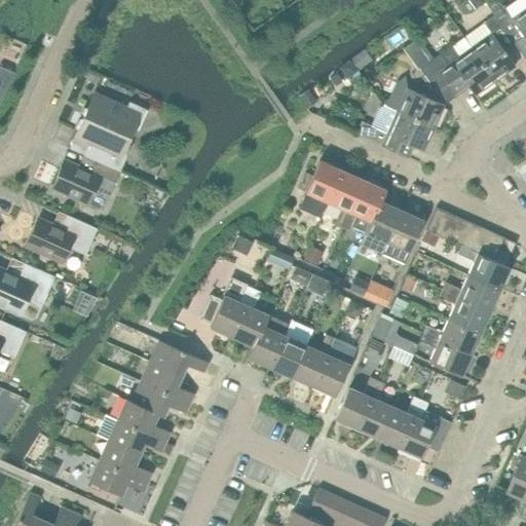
[(525,0),(513,0),(503,7),(494,0),(492,0),(486,5),(487,7),(509,37),(519,30),(525,40),(525,0)]
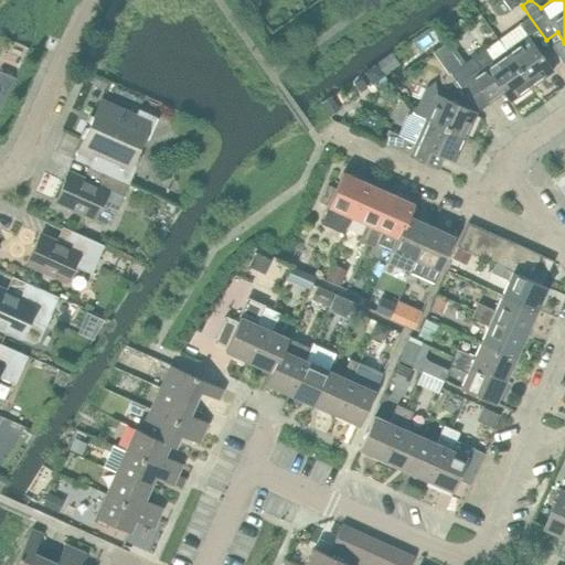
[(530,87),(552,72),(535,48),(546,40),(523,8),(514,13),(520,23),(497,40),(505,52),(530,87)]
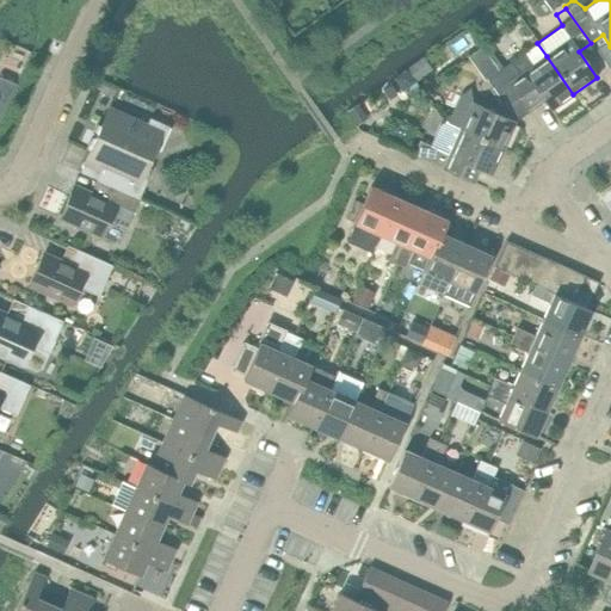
[(439,49),(424,60),(432,73),(448,62),(439,49)]
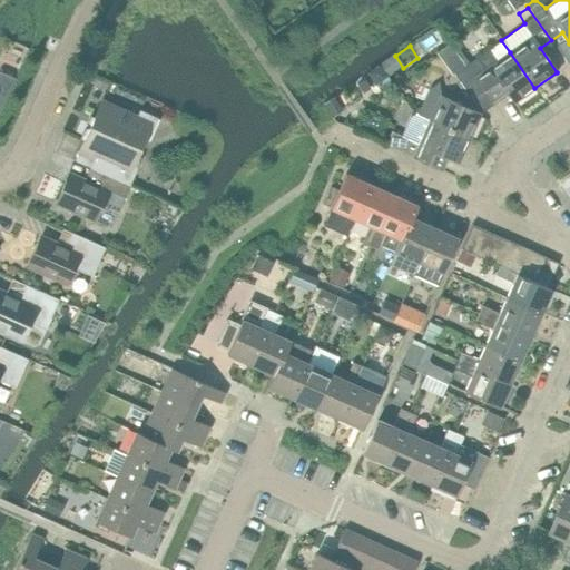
[(489,49),(465,66),(482,90),(492,105),(508,95),(513,104),(534,88),(510,52),(497,61),(489,49)]
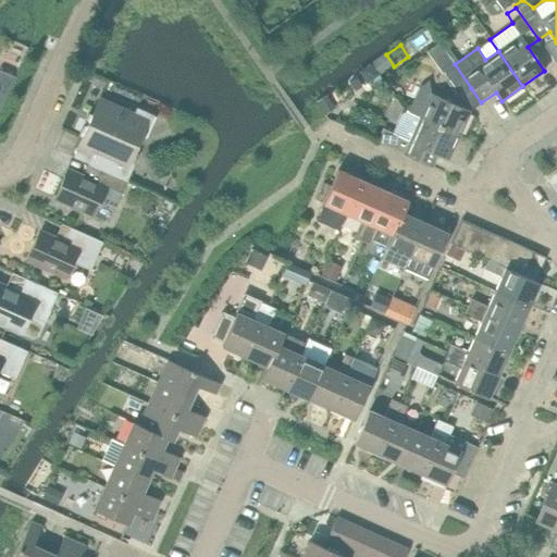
[(379,76),(394,66),(384,53),(370,63),(379,76)]
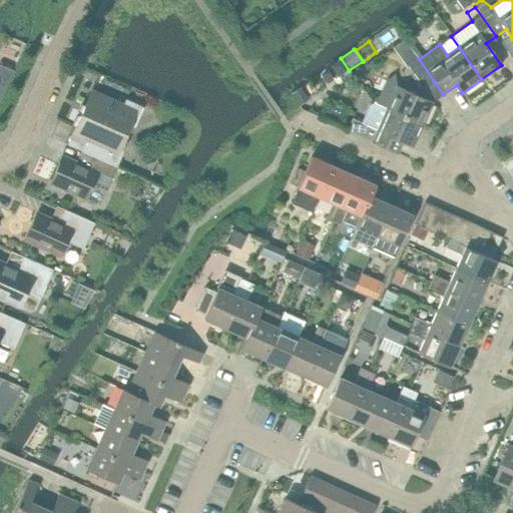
[(419,59),(408,67),(423,88),(434,81),(419,59)]
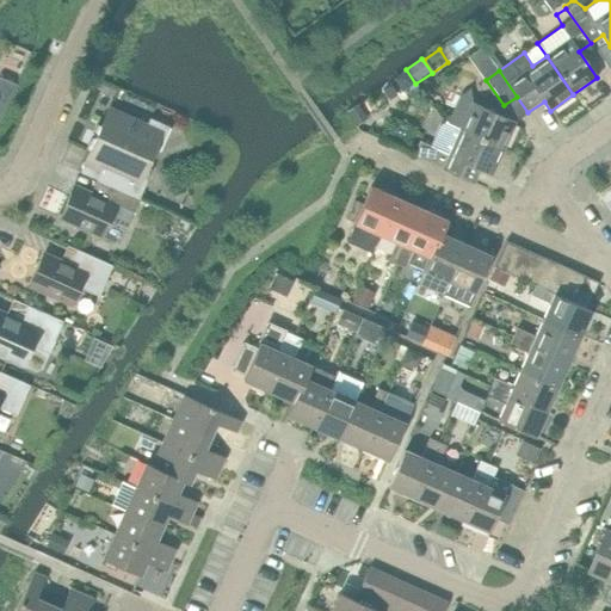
[(0,118),(16,85),(0,76),(0,118)]
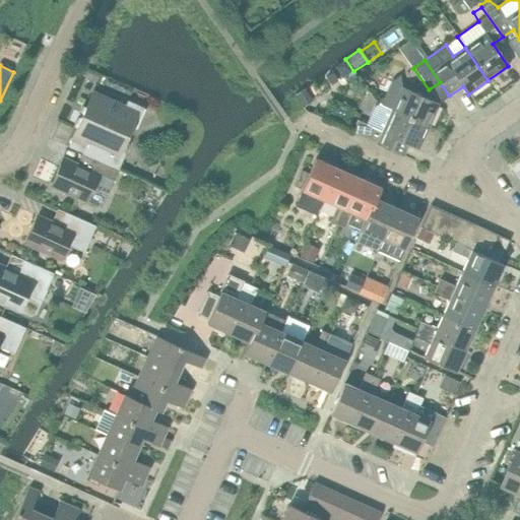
[(401,87),(391,110),(428,126),(438,104),(401,87)]
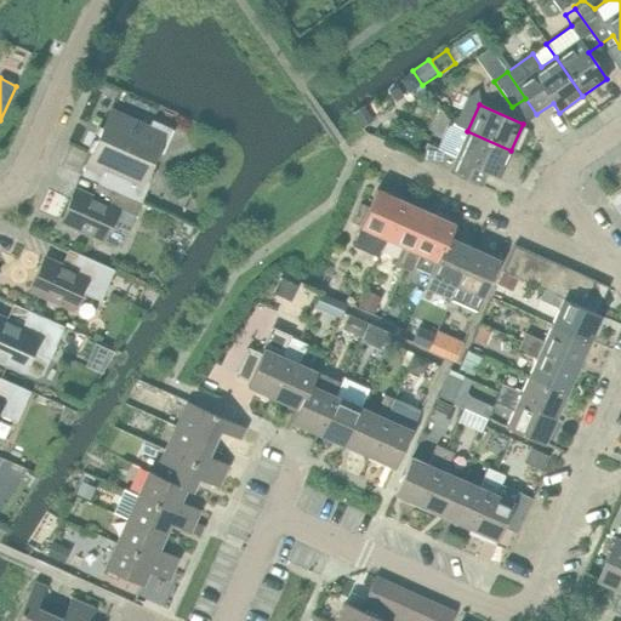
[(149,126),(112,109),(109,114),(108,113),(86,161),(106,170),(100,183),(109,188),(140,203),(147,188),(140,184),(157,147),(163,149),(171,130),(152,121),(149,126)]
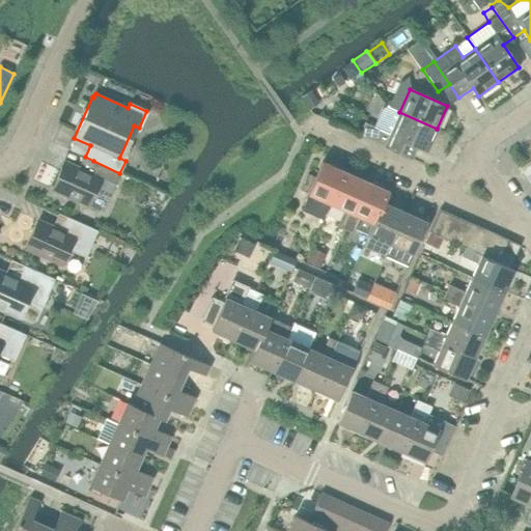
[(427,151),(437,129),(399,112),(388,107),(378,129),(364,122),(359,135),(404,156),(410,144),(427,151)]
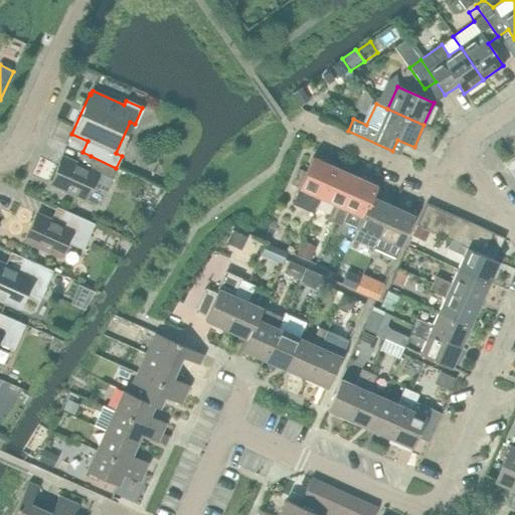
[(116,168),(91,156),(82,152),(77,164),(61,157),(49,184),(83,199),(91,185),(106,192),(116,168)]
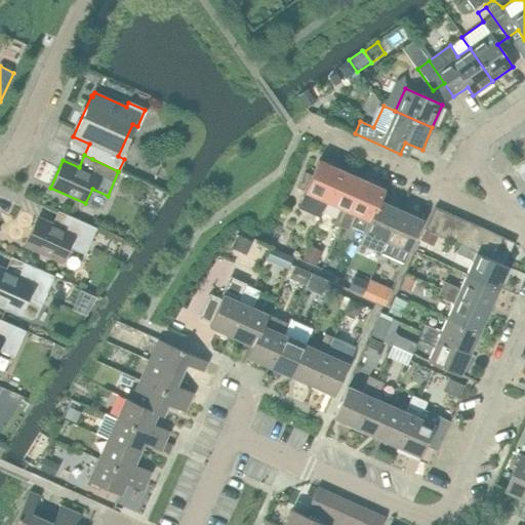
[(326,201),(339,170),(318,160),(311,175),(304,172),(296,188),(304,192),(296,207),(318,217),(326,201)]
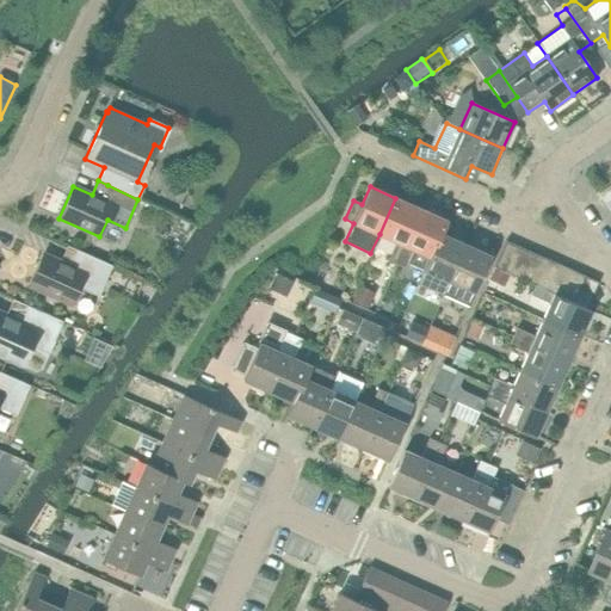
[(396,265),(421,209),(395,198),(380,234),(396,242),(388,261),(396,265)]
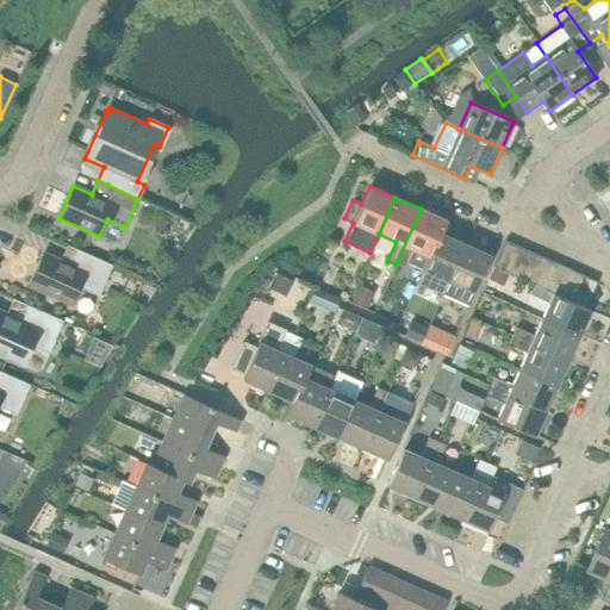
[(429,256),(441,234),(446,221),(421,209),(396,265),(405,269),(408,263),(422,269),(428,256),(429,256)]
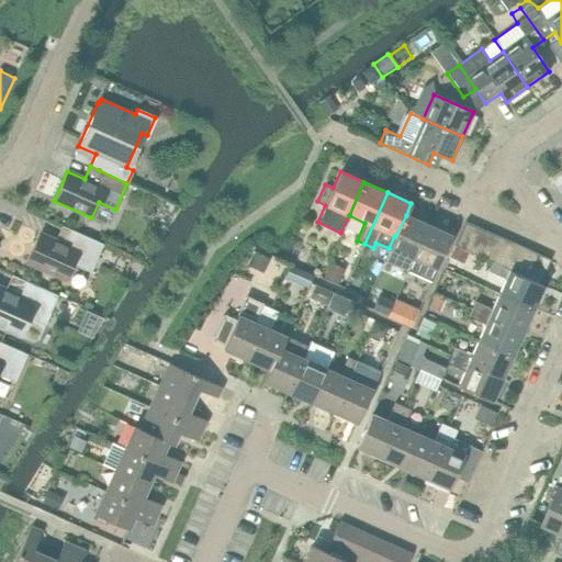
[(408,271),(428,225),(406,215),(395,236),(394,236),(389,248),(383,261),(400,269),(397,273),(406,277),(408,271)]
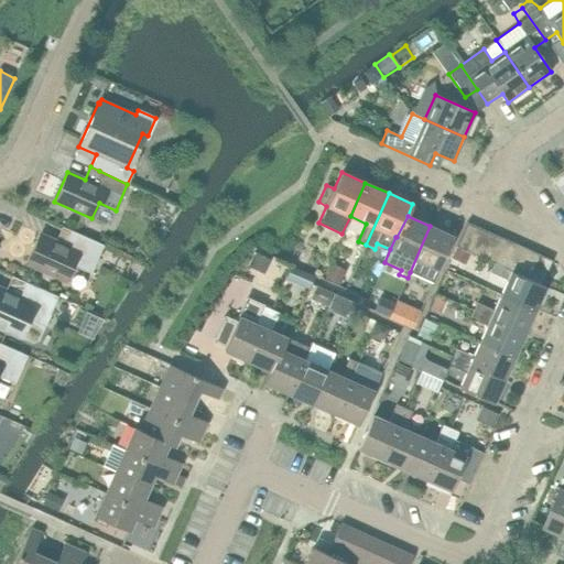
[(467,252),(479,228),(466,223),(457,242),(455,247),(467,252)]
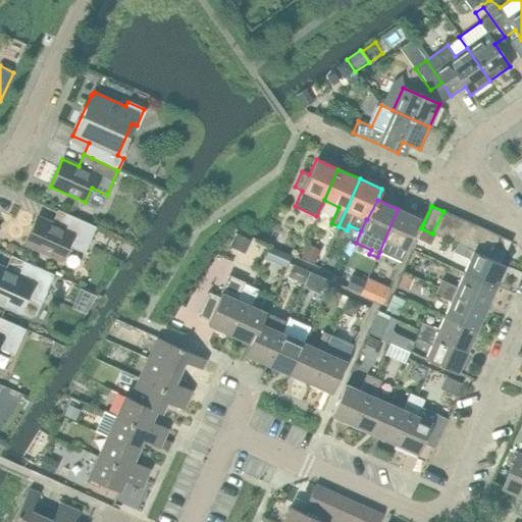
[(401,261),(405,251),(411,237),(419,218),(398,209),(379,252),(401,261)]
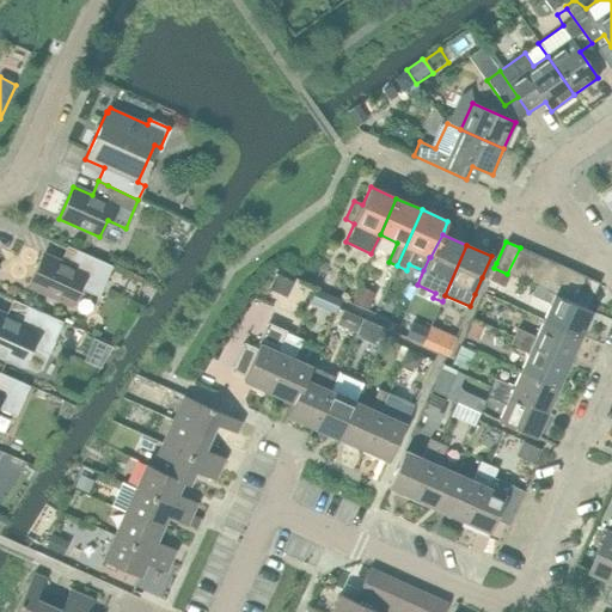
[(521,280),(533,254),(520,248),(507,274),(521,280)]
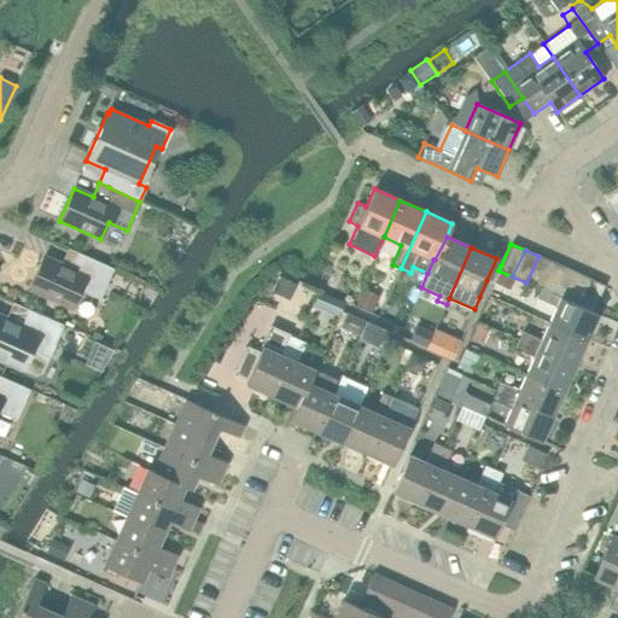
[(98,299),(112,268),(101,264),(80,254),(73,269),(44,256),(29,289),(70,308),(77,291),(98,299)]
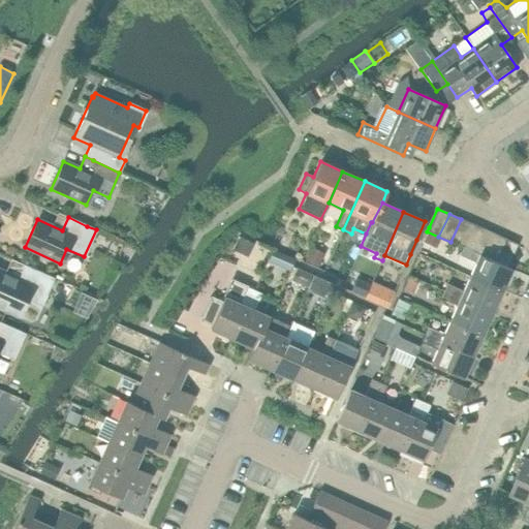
[(462,247),(473,224),(461,219),(450,242),(462,247)]
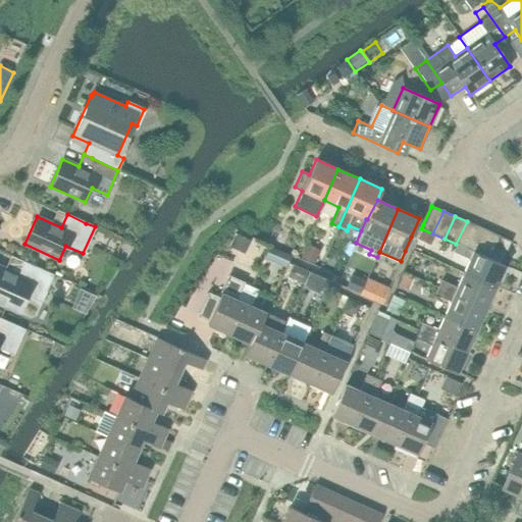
[(467,249),(477,226),(467,221),(456,244),(458,245),(467,249)]
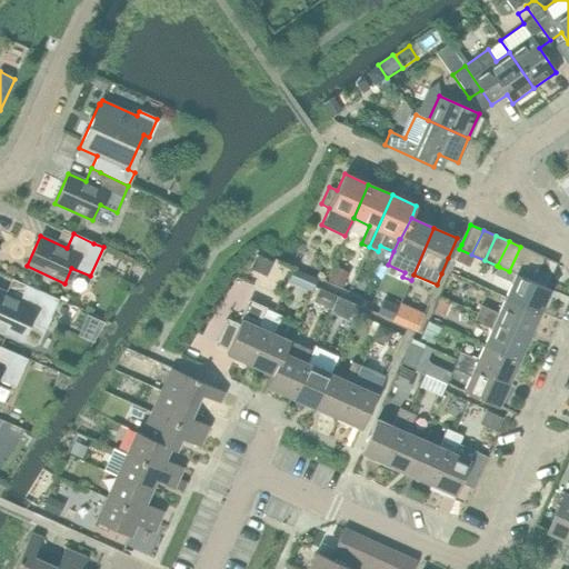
[(142,263),(152,257),(143,245),(135,251),(142,263)]
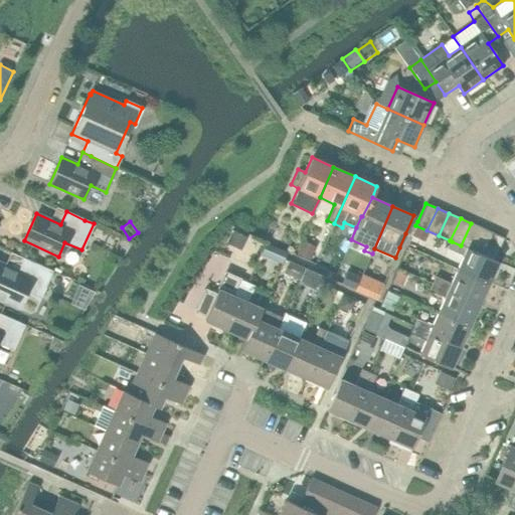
[(472,250),(482,228),(471,223),(461,245),(472,250)]
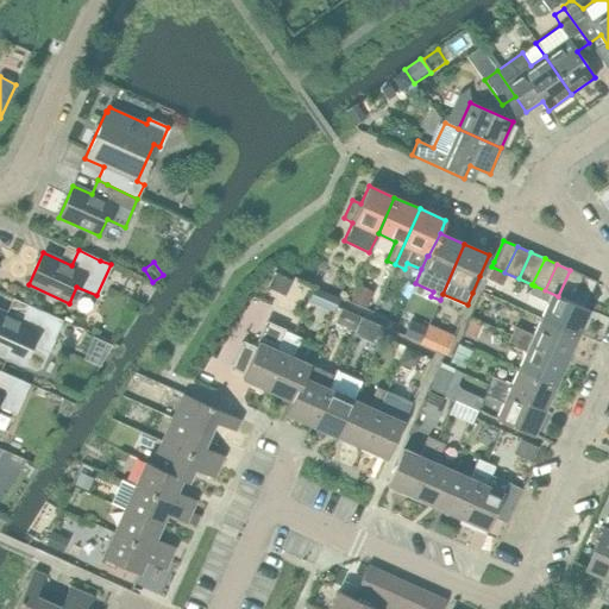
[(572,302),(584,276),(570,270),(558,296),(572,302)]
